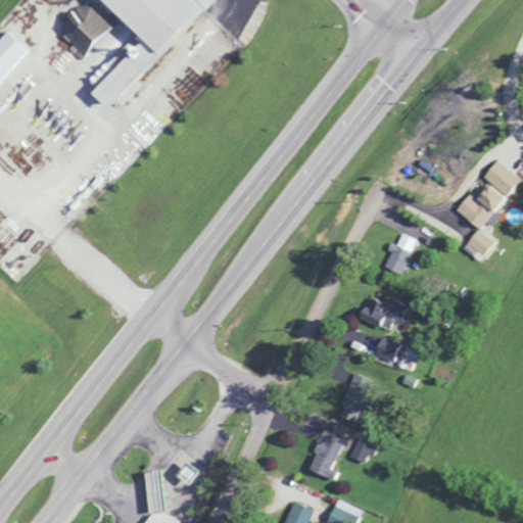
[(112,30),(91,0),(57,26),(79,55),(112,30)]
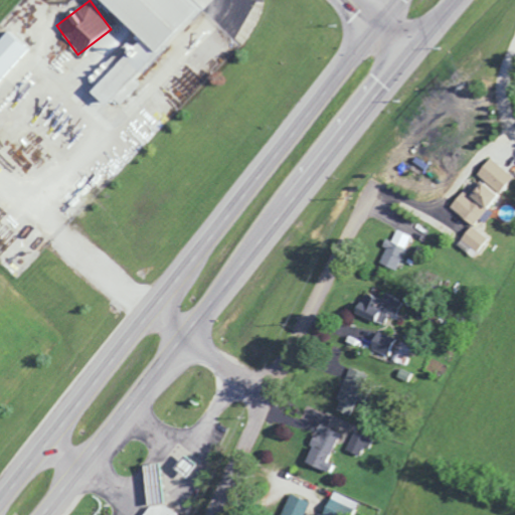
[(98,0),(137,39),(87,89),(103,105),(129,79),(126,76),(194,11),(197,14),(211,0),(98,0)]
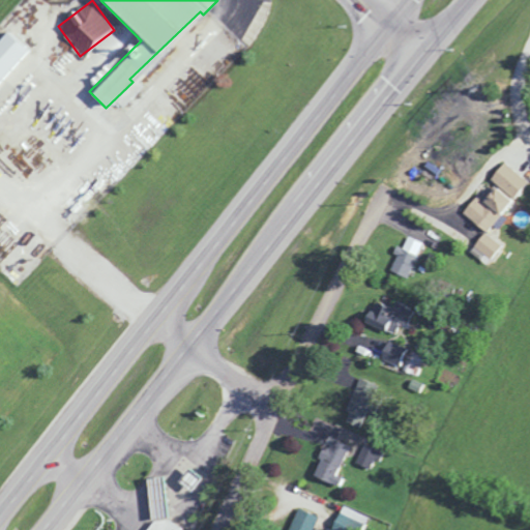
[(0,37),(0,83),(28,52),(6,31),(0,37)]
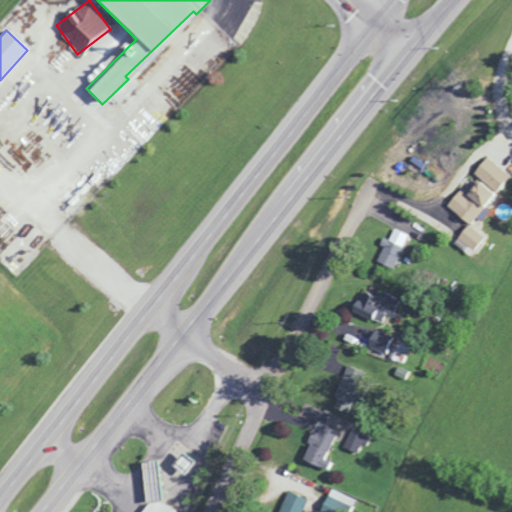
[(509,174),(486,156),(472,174),(478,178),(466,193),(460,189),(446,206),(470,225),(509,174)]
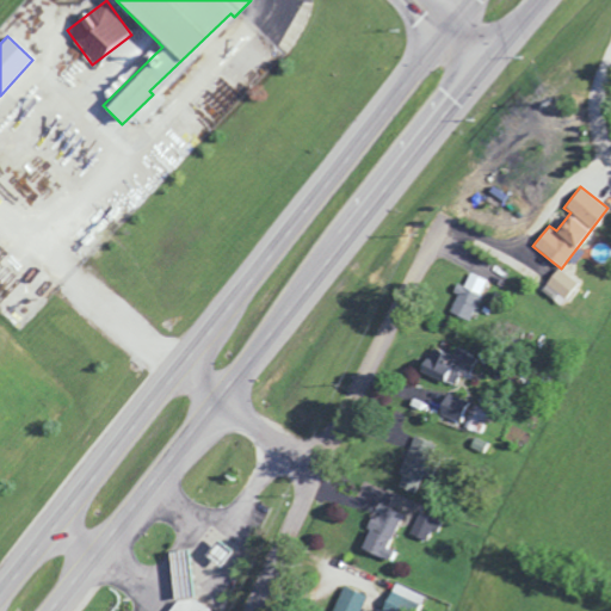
[(547,285),(566,298),(579,282),(559,267),(547,285)]
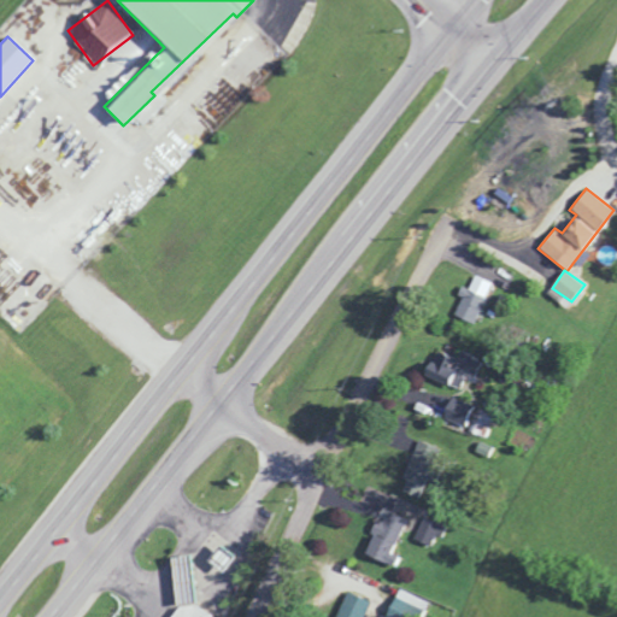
[(462,297),(453,316),(475,324),(493,283),(475,275),(469,288),(462,286),(457,295),(462,297)]
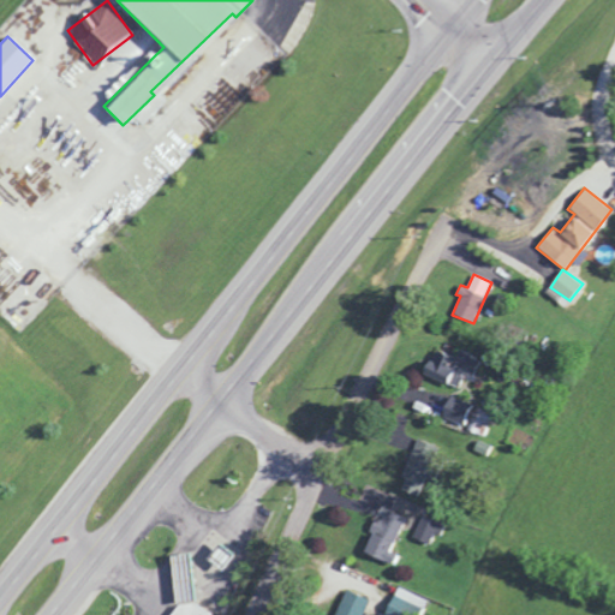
[(473,378),(478,356),(455,351),(454,354),(441,352),(435,380),(461,384),(463,376),(473,378)]
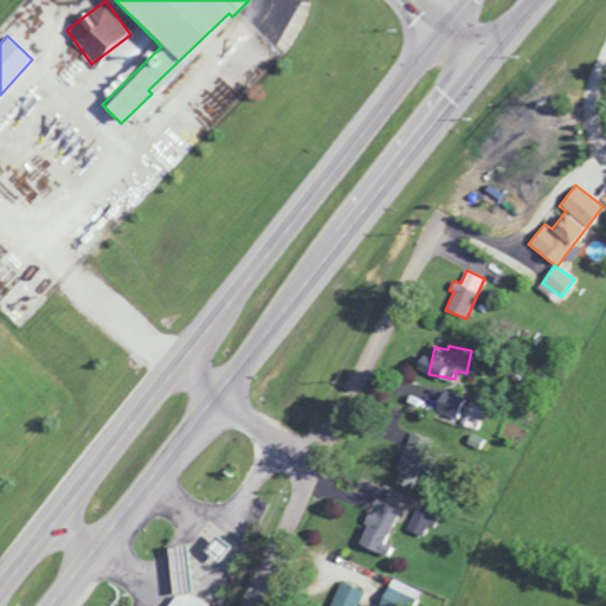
[(458,419),(464,397),(440,391),(436,413),(458,419)]
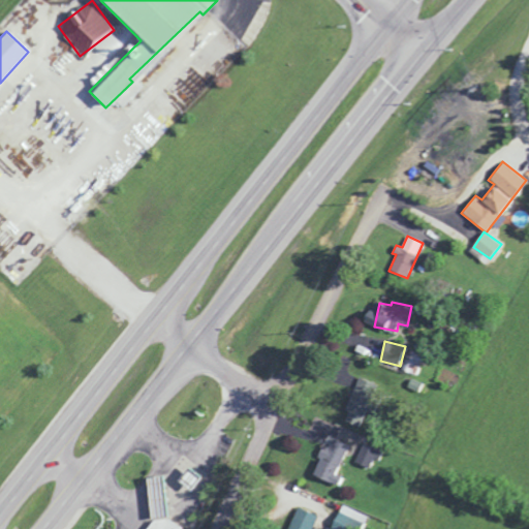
[(345,411),(348,412),(344,422),(360,428),(375,383),(358,377),(345,411)]
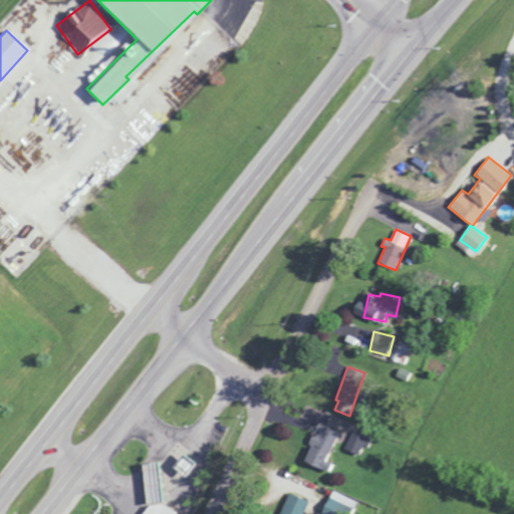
[(327,472),(330,463),(325,461),(337,433),(322,426),(319,435),(314,433),(302,462),(327,472)]
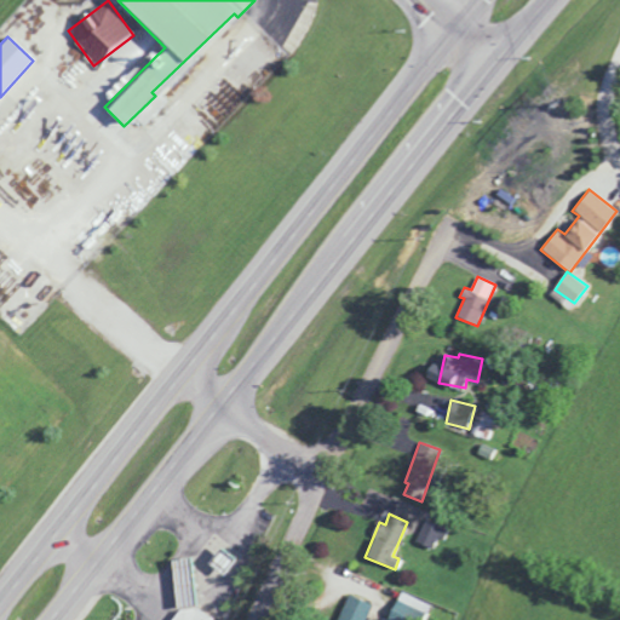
[(417,544),(432,547),(436,538),(445,540),(448,527),(424,520),(417,544)]
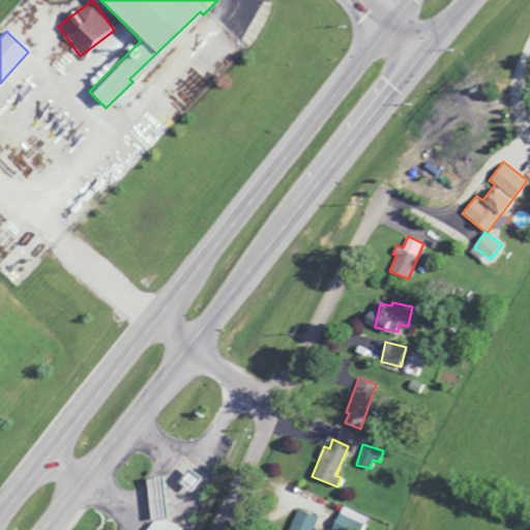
[(168,521),(162,477),(145,479),(151,523),(145,529),(179,529),(180,529),(168,521)]
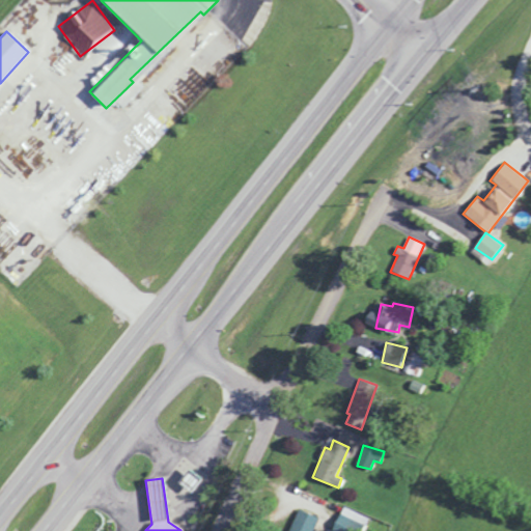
[(334,530),(335,530),(360,530),(365,516),(341,508),(334,530)]
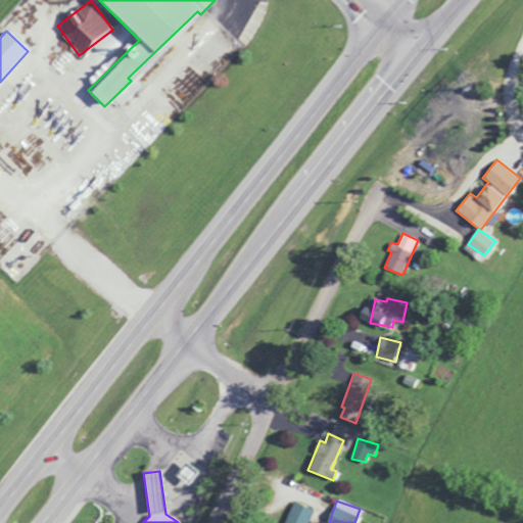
[(283,522),(306,522),(313,510),(292,502),(283,522)]
